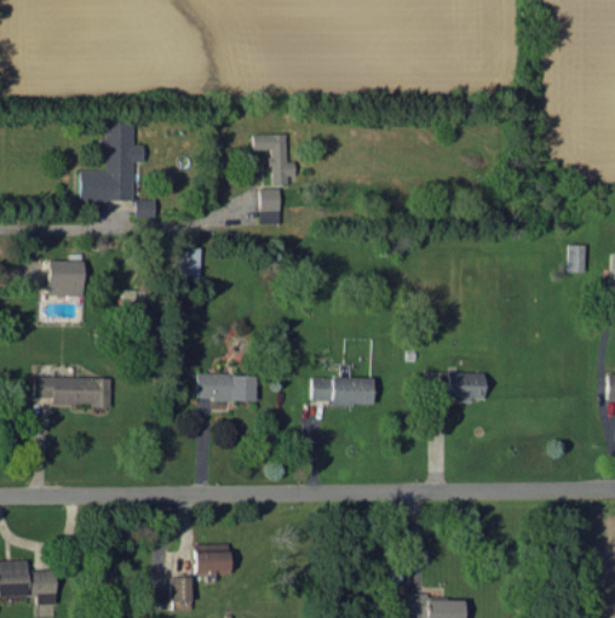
[(133,201),(132,162),(144,162),(143,146),(133,146),(133,122),(105,122),(105,138),(99,138),(99,153),(105,152),(105,171),(80,171),(80,201),(133,201)]
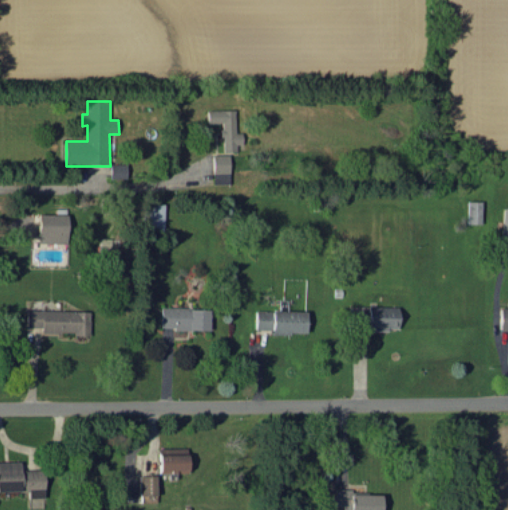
[(208,112),(209,124),(223,124),(224,153),(238,153),(238,145),(244,145),(243,133),(237,134),(236,111),(208,112)]
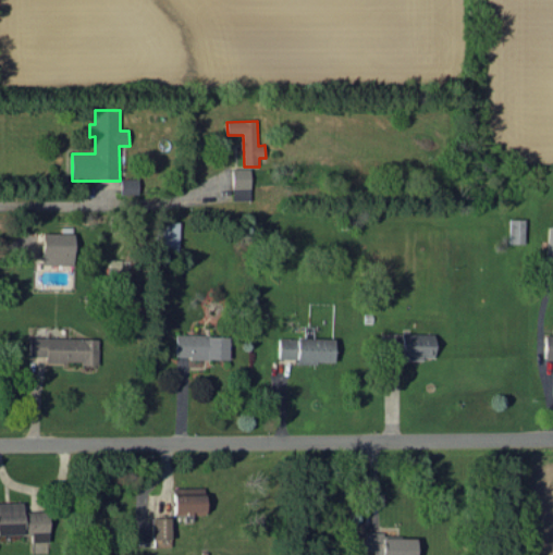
[(252,170),(233,170),(234,202),(252,201),(252,170)]
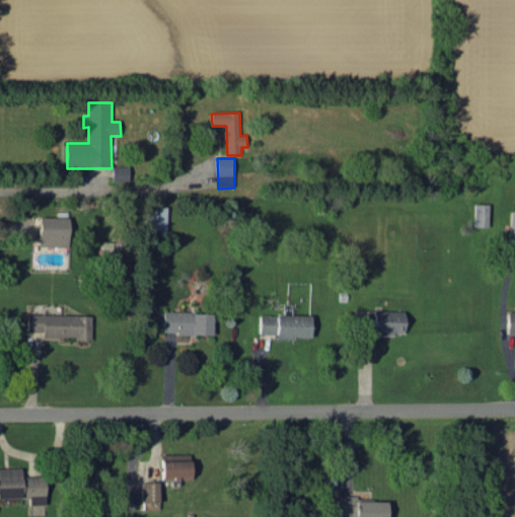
[(129,167),(113,167),(114,182),(130,181),(129,167)]
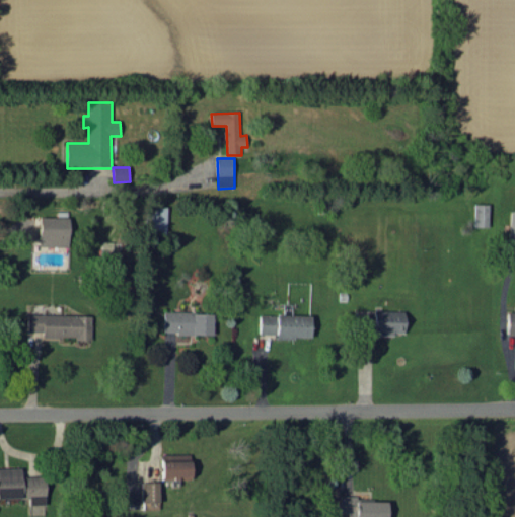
[(475,227),(490,228),(490,205),(476,205),(475,227)]
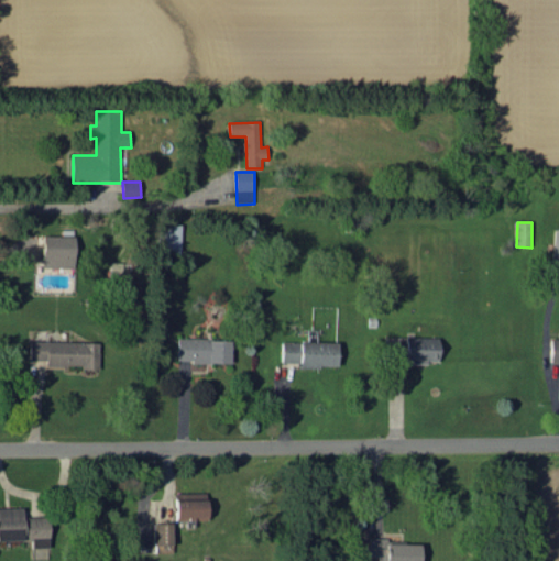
[(183,226),(162,226),(161,255),(182,255),(183,226)]
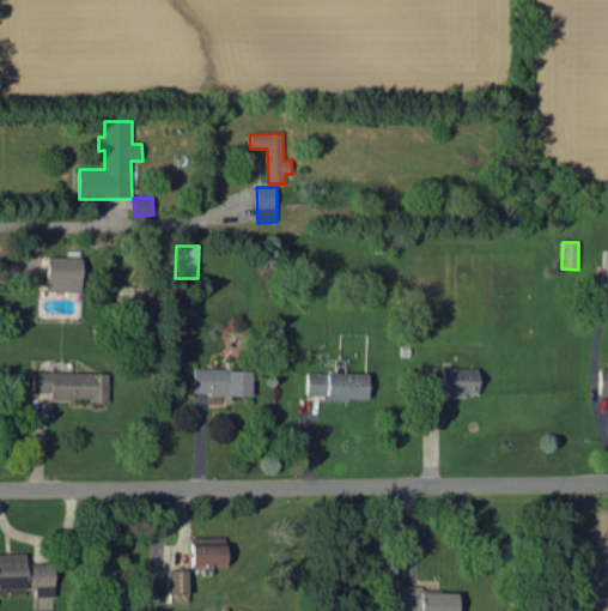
[(47,292),(81,292),(83,259),(48,258),(47,292)]
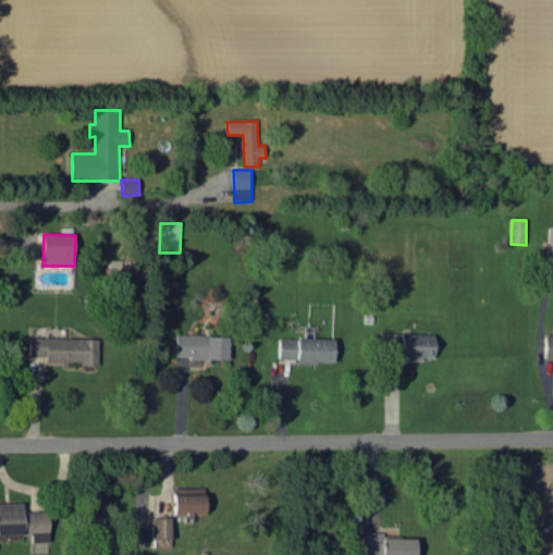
[(435,335),(385,335),(385,359),(435,360),(435,335)]
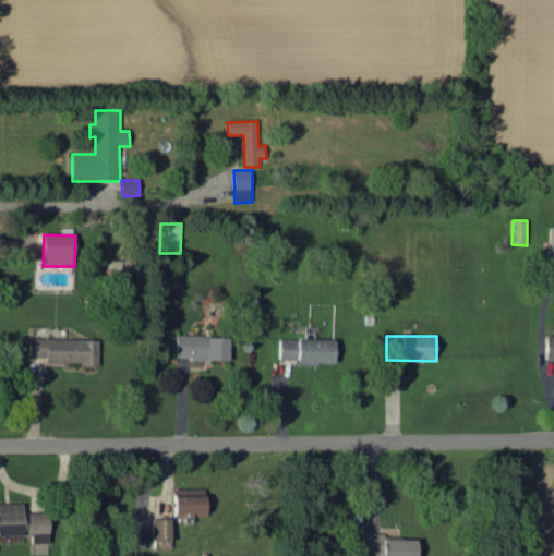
[(230,360),(230,337),(177,337),(177,360),(230,360)]
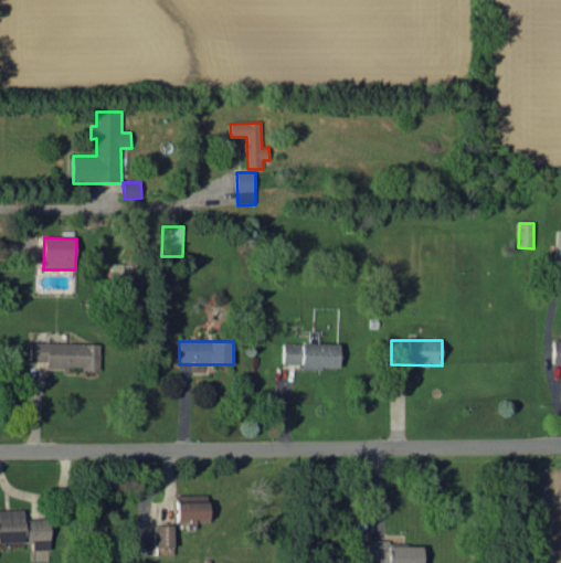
[(101,344),(31,343),(31,362),(48,363),(46,370),(101,370),(101,344)]
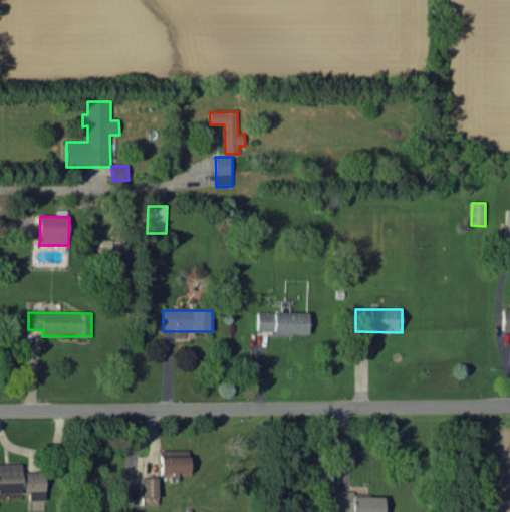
[(258,332),(274,332),(274,335),(310,336),(310,314),(259,313),(258,332)]
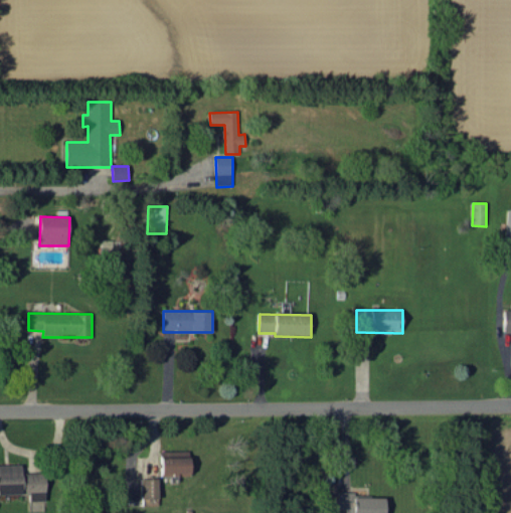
[(161,477),(190,476),(190,452),(161,453),(161,477)]
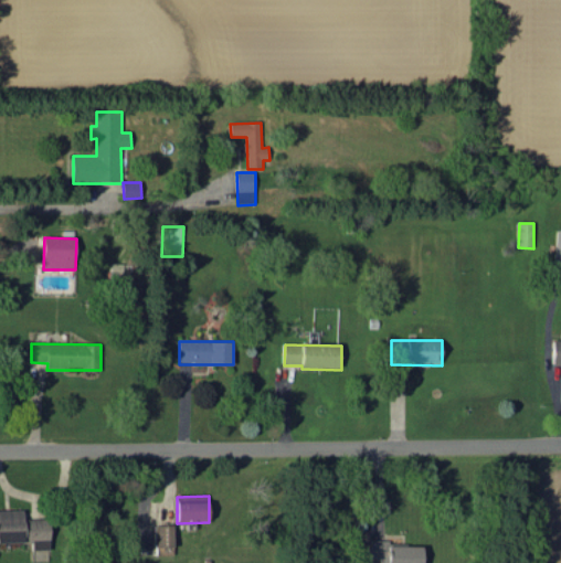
[(51,551),(50,519),(24,520),(24,510),(0,511),(0,543),(33,543),(33,551),(51,551)]
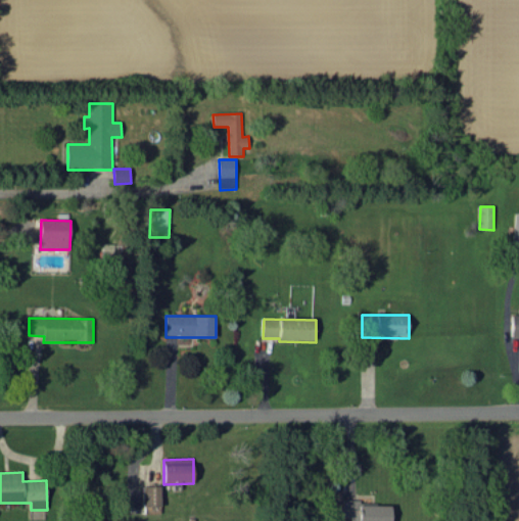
[(146,508),(162,507),(162,486),(145,486),(146,508)]
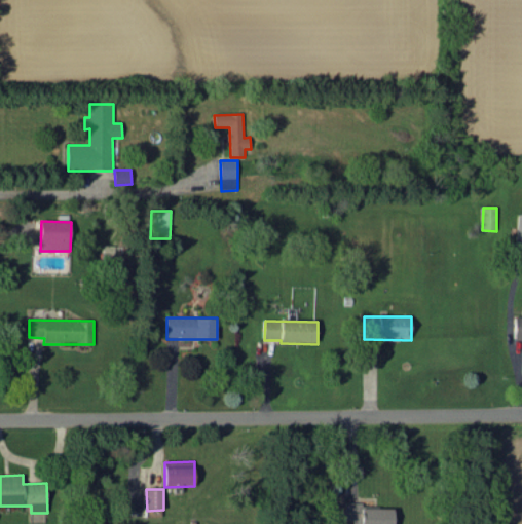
[(345,521),(356,521),(356,523),(393,523),(394,510),(363,509),(363,503),(346,503),(345,521)]
